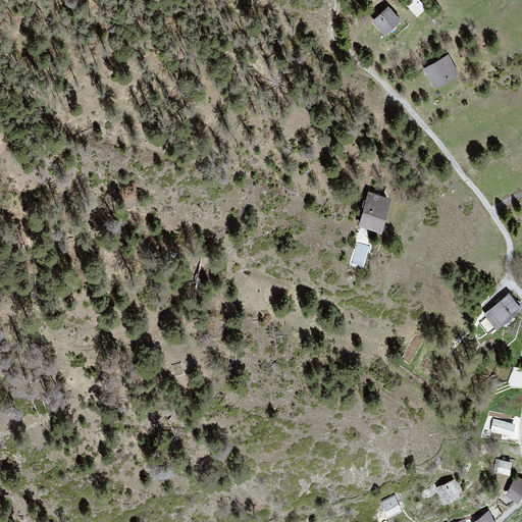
[(388,7),(372,22),(385,37),(402,21),(388,7)]
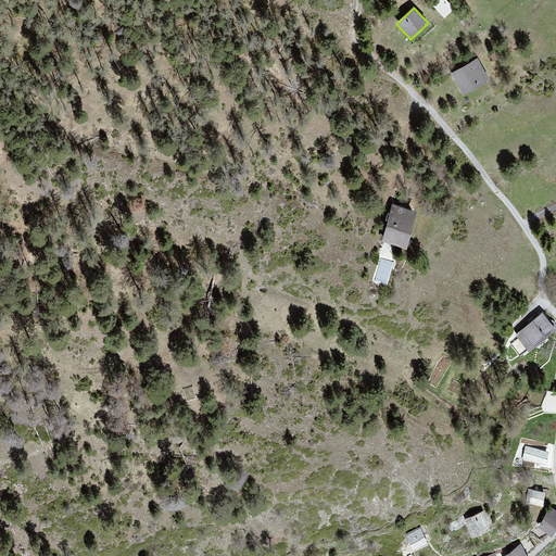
[(478,59),(453,74),(466,96),(492,80),(478,59)]
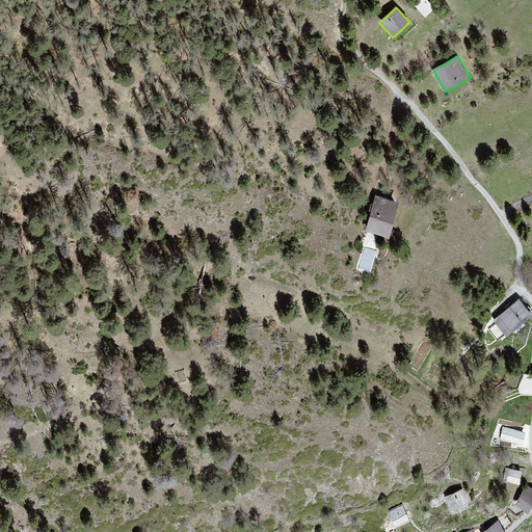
[(375,197),(368,229),(395,235),(402,204),(375,197)]
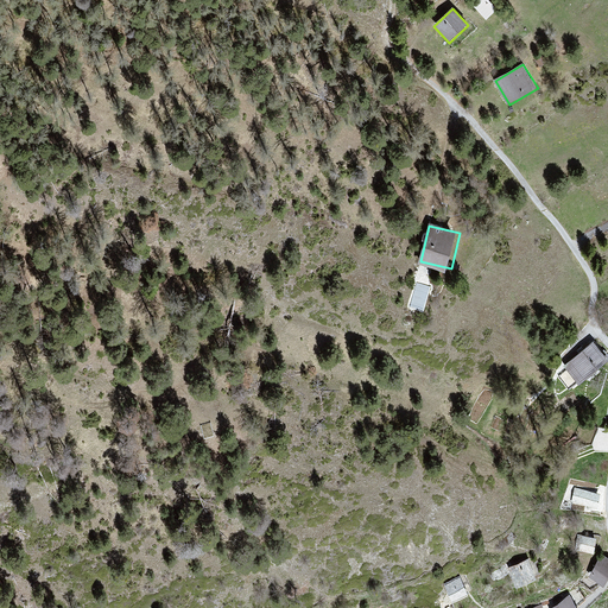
[(607,356),(596,342),(565,366),(581,386),(607,363),(607,356)]
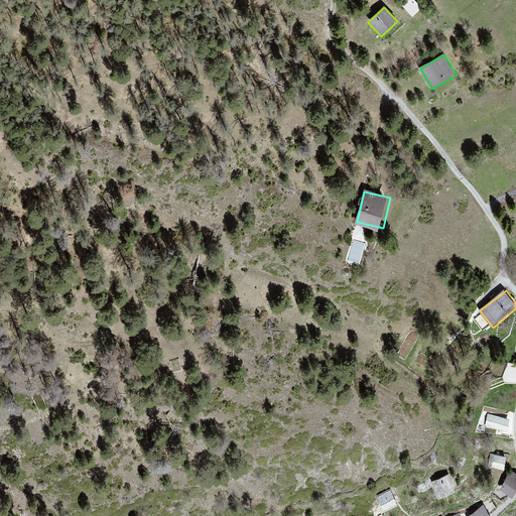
[(508,431),(509,418),(489,416),(487,428),(508,431)]
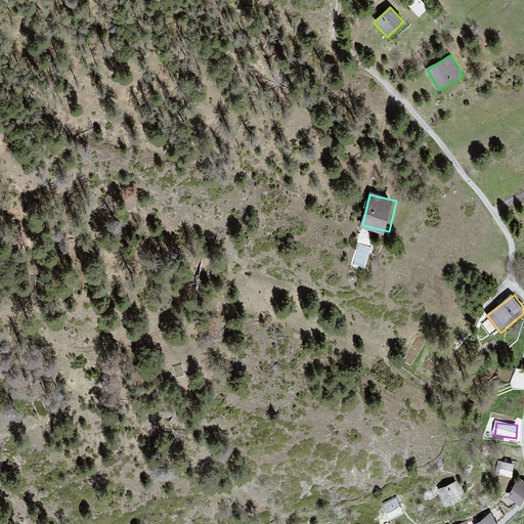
[(515,477),(516,466),(501,465),(500,476),(515,477)]
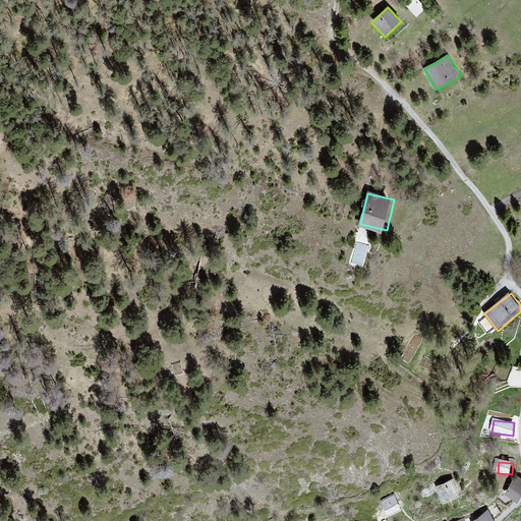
[(520,478),(519,477),(509,494),(520,501),(520,499),(520,478)]
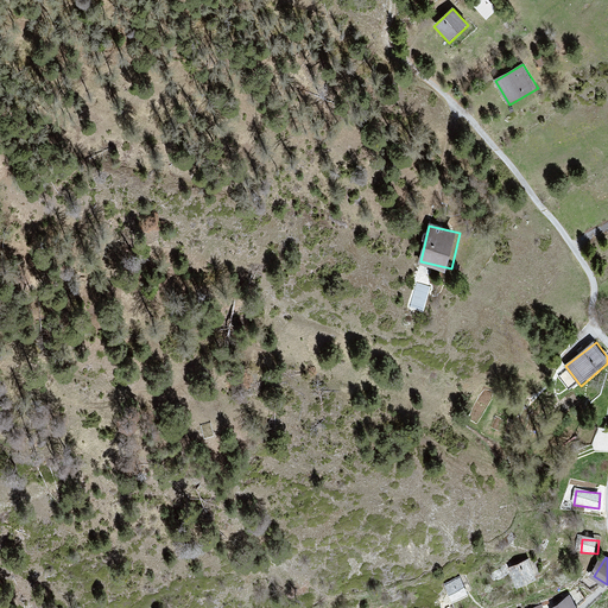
[(532,561),(513,569),(521,589),(542,581),(532,561)]
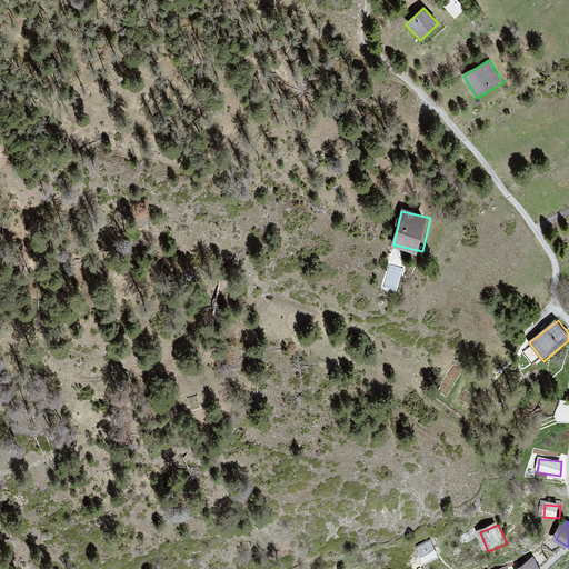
[(435,541),(418,548),(426,565),(441,558),(435,541)]
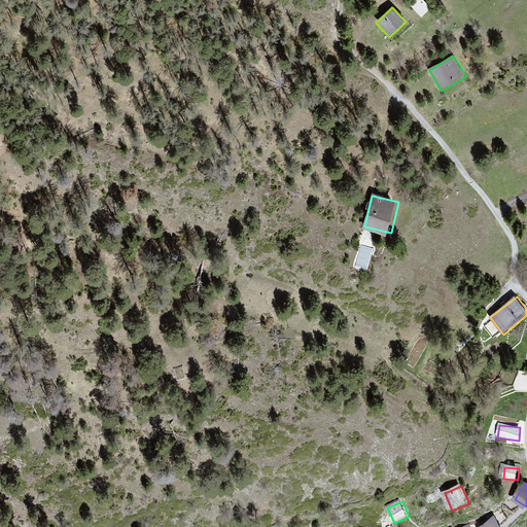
All buildings are outlined.
